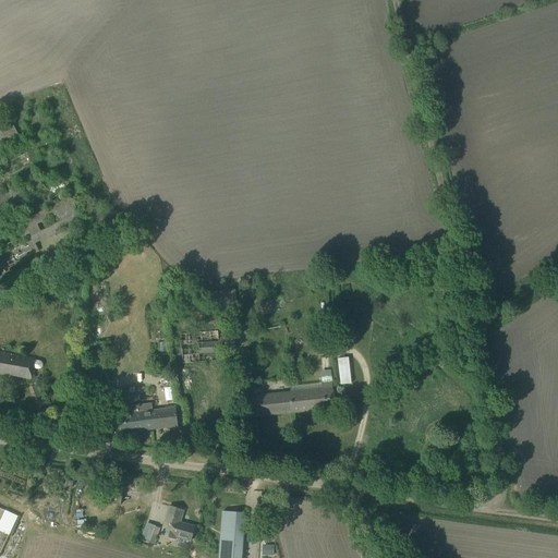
[(24,147),(0,159),(0,146),(19,136),(7,114),(0,118),(0,189),(36,170),(24,147)]
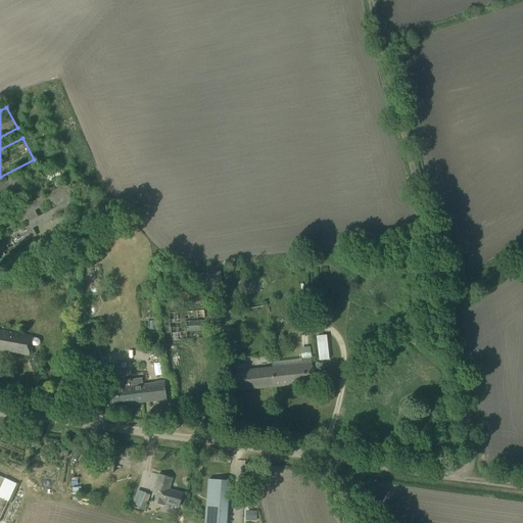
[(66,186),(0,219),(0,252),(36,236),(32,226),(76,204),(66,186)]
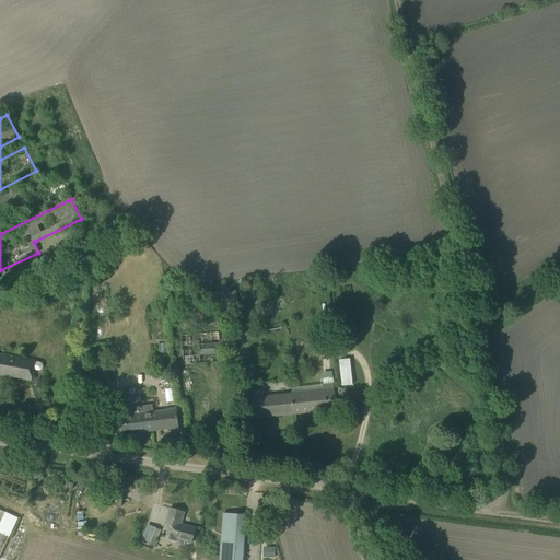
[(200,294),(223,313),(235,312),(233,291),(200,294)]
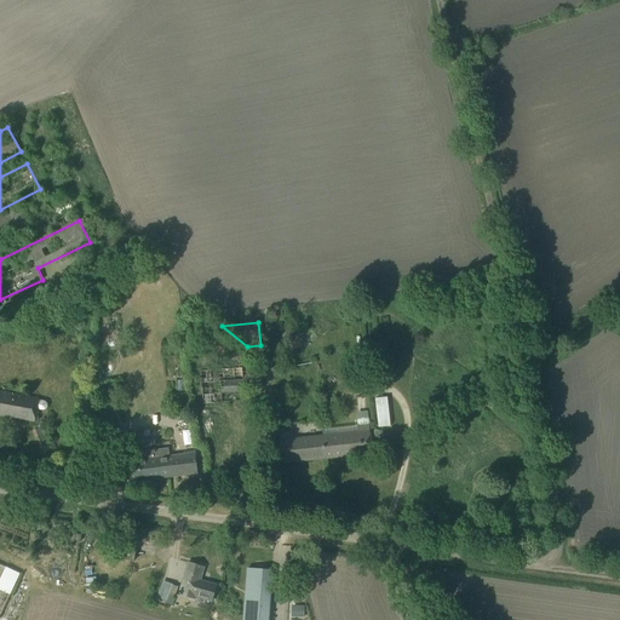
[(286,349),(302,345),(299,328),(283,332),(286,349)]
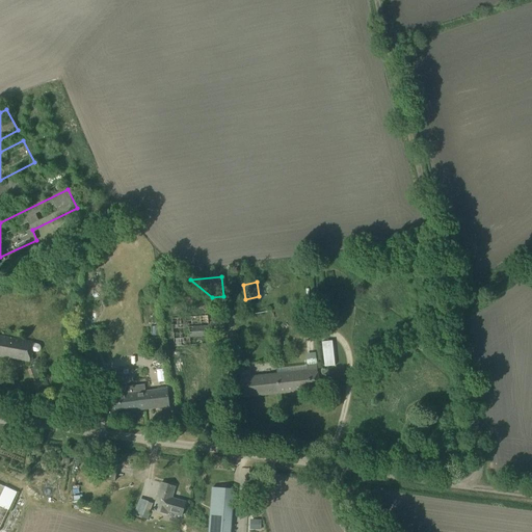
[(174,346),(209,343),(207,314),(171,318),(174,346)]
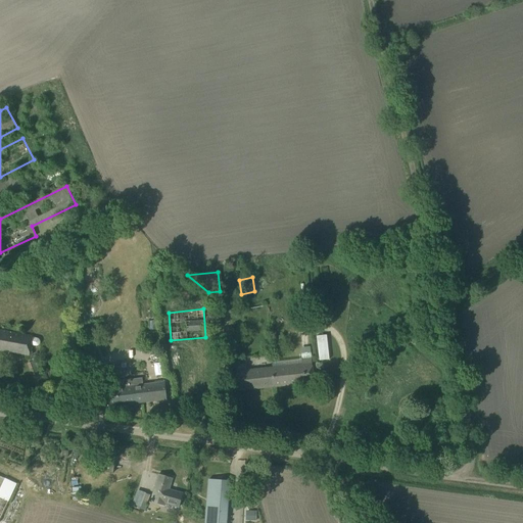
[(37,338),(32,337),(32,336),(0,330),(0,350),(29,355),(31,345),(34,346),(37,346),(39,345),(40,344),(40,341),(39,340),(37,338)]
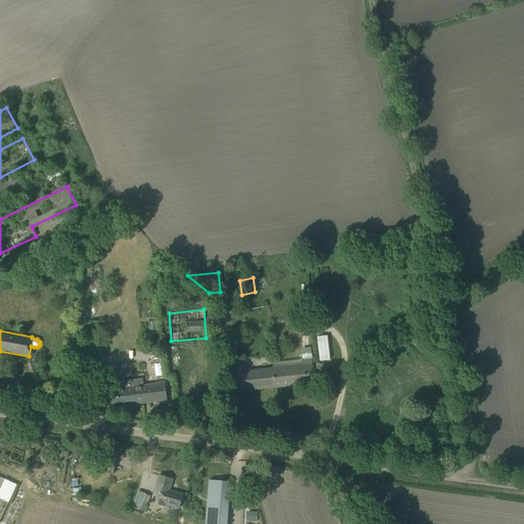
[(304,348),(304,358),(313,357),(312,348),(304,348)]
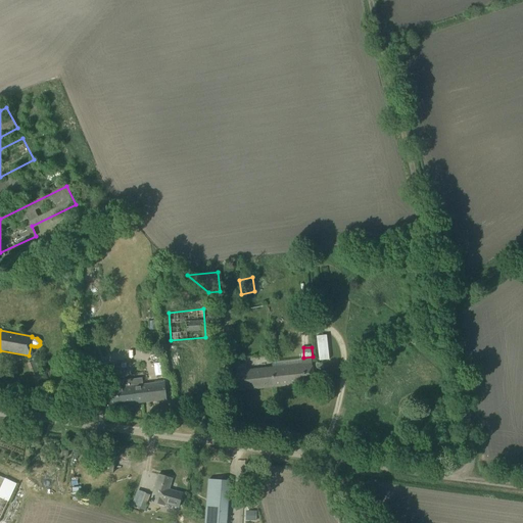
[(314,382),(311,358),(301,359),(302,363),(274,366),(276,386),(314,382)]
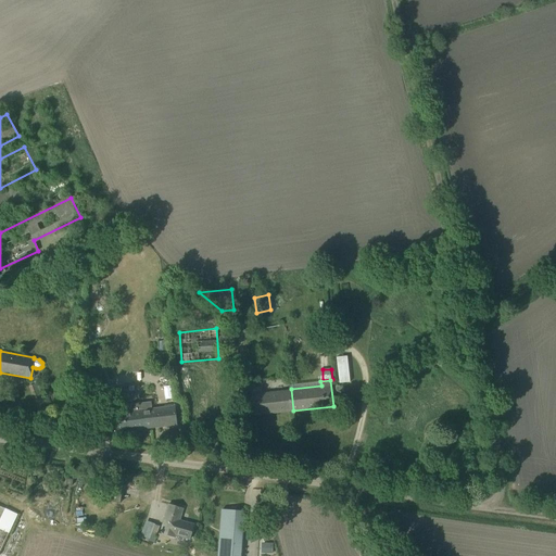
[(38,384),(29,388),(38,411),(47,407),(38,384)]
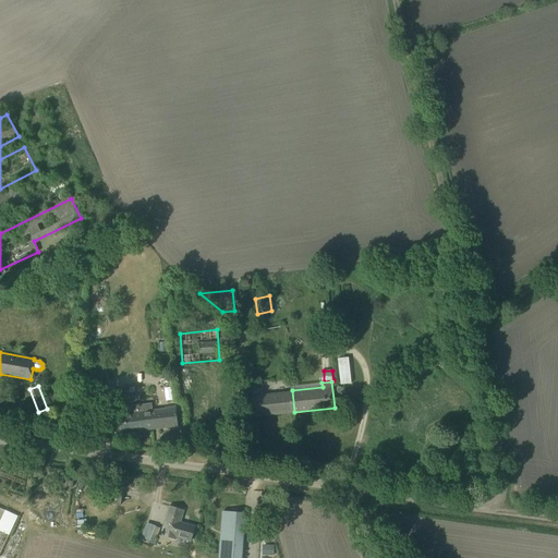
[(294,412),(292,390),(252,395),(254,416),(294,412)]
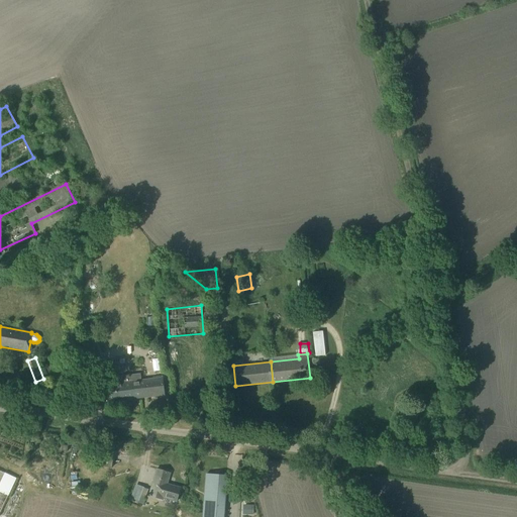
[(112,383),(105,384),(106,392),(107,402),(165,395),(164,385),(163,377),(140,380),(139,373),(130,374),(131,381),(126,381),(112,383)]
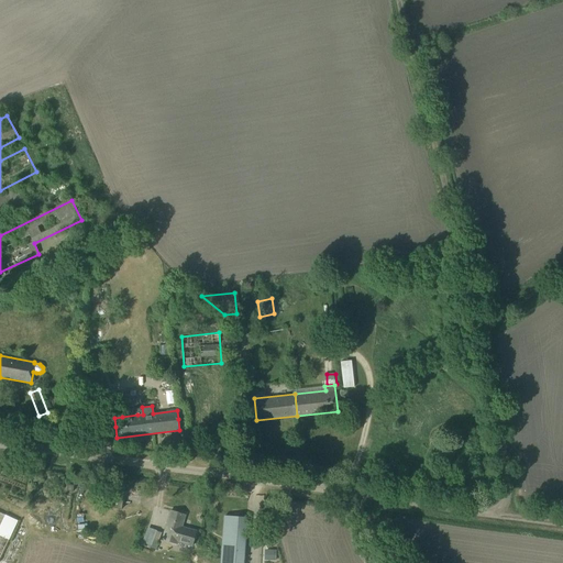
[(212,459),(213,445),(200,444),(199,456),(199,457),(212,459)]
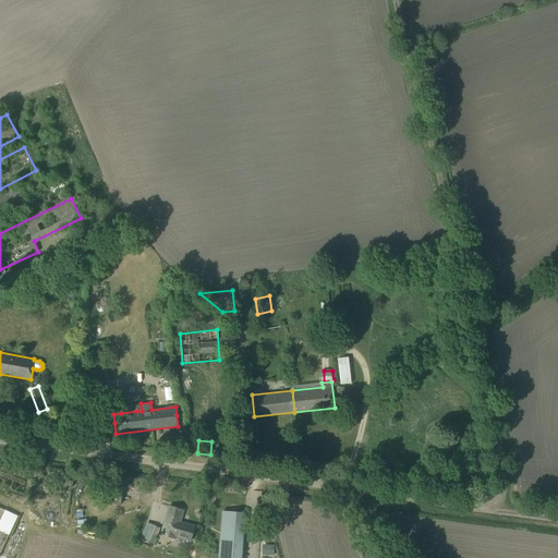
[(109,485),(107,504),(121,506),(123,487),(109,485)]
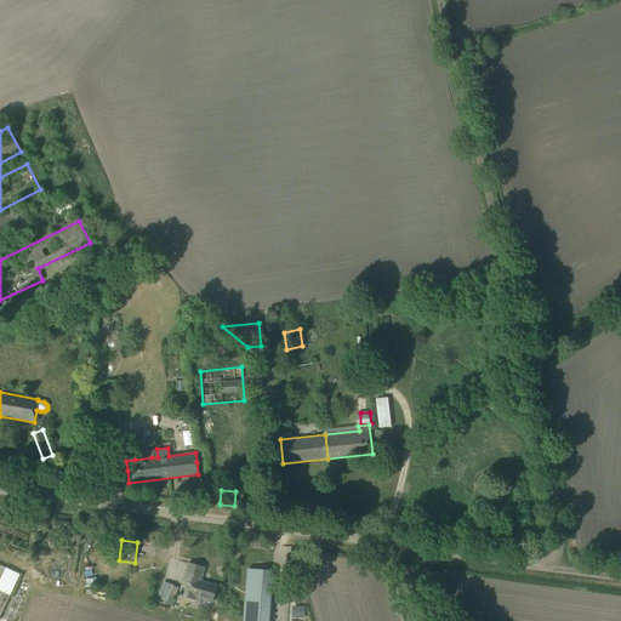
[(216,587),(199,582),(204,568),(188,563),(184,575),(183,582),(178,597),(195,602),(195,599),(211,604),(215,592),(216,587)]
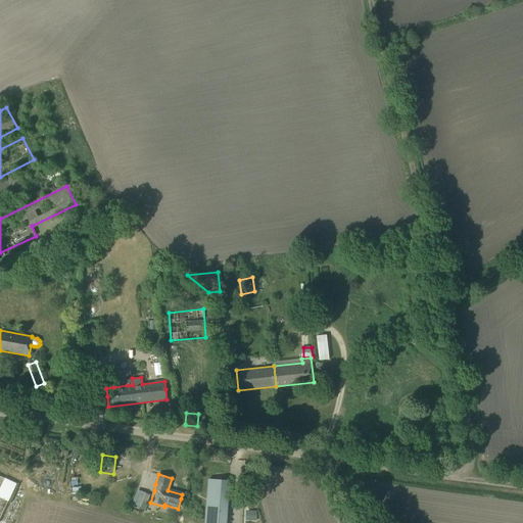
[(7,477),(0,491),(0,495),(10,502),(19,483),(7,477)]
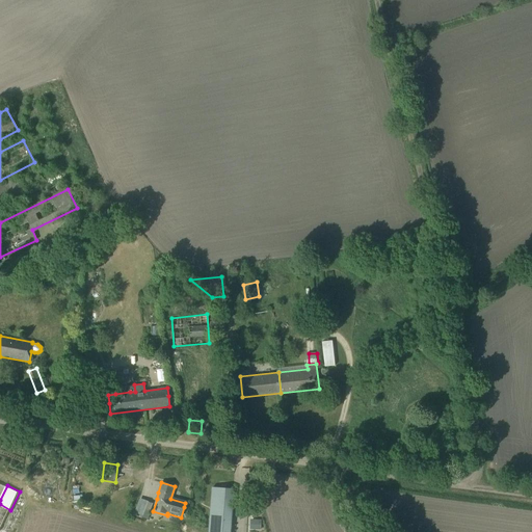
[(212,487),(209,520),(231,521),(233,489),(212,487)]
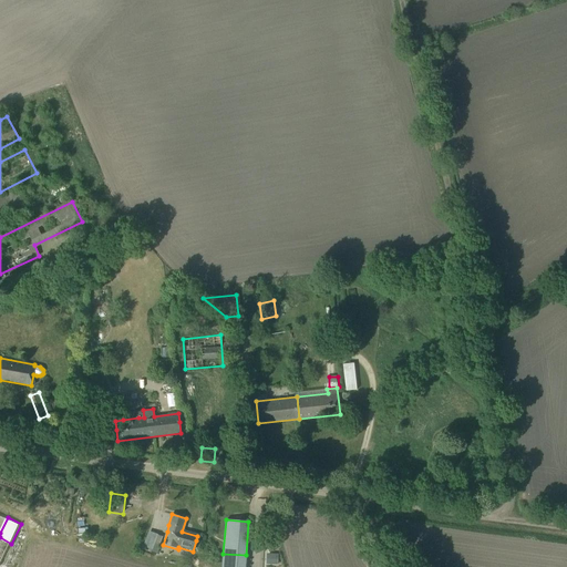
[(245,566),(246,555),(223,554),(222,566),(245,566)]
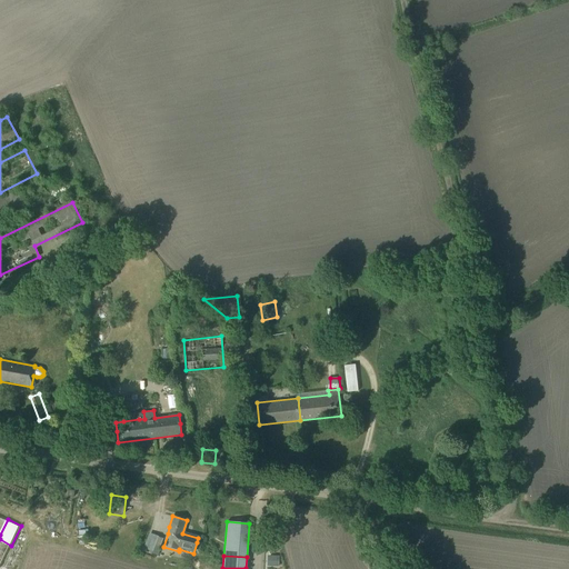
[(269,556),(268,565),(278,566),(279,556),(269,556)]
